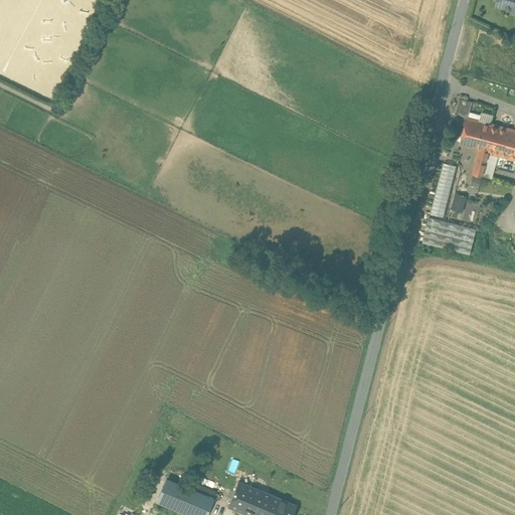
[(514,0),(497,0),(496,6),(505,9),(505,6),(514,8),(514,0)]
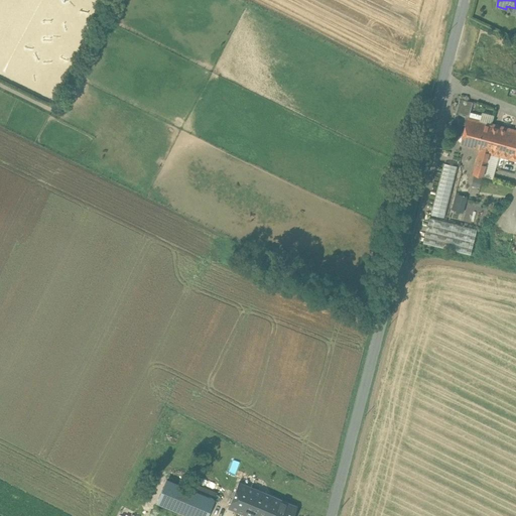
[(473,103),(460,100),(457,112),(469,115),(470,116),(470,114),(473,103)]
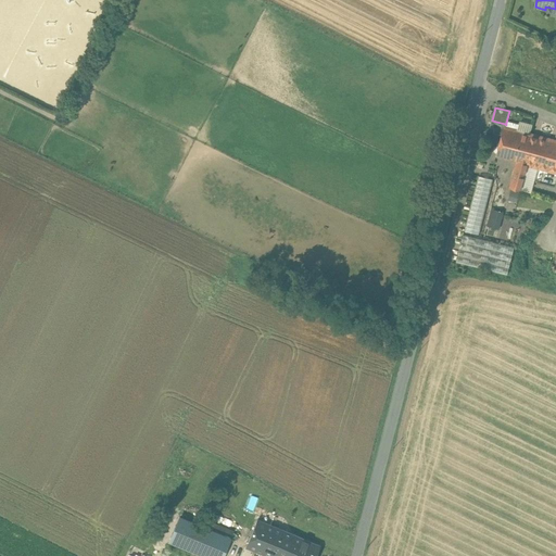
[(517,131),(504,128),(505,124),(492,121),(490,128),(493,129),(492,133),(502,136),(496,156),(517,162),(523,163),(531,135),(517,131)]
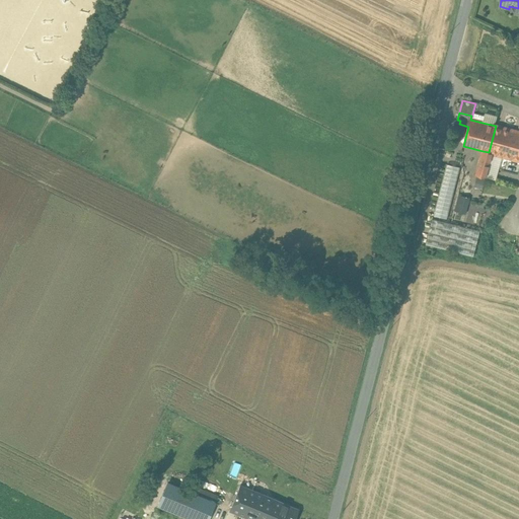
[(484,118),(472,115),(472,117),(471,116),(470,120),(483,123),(484,118)]
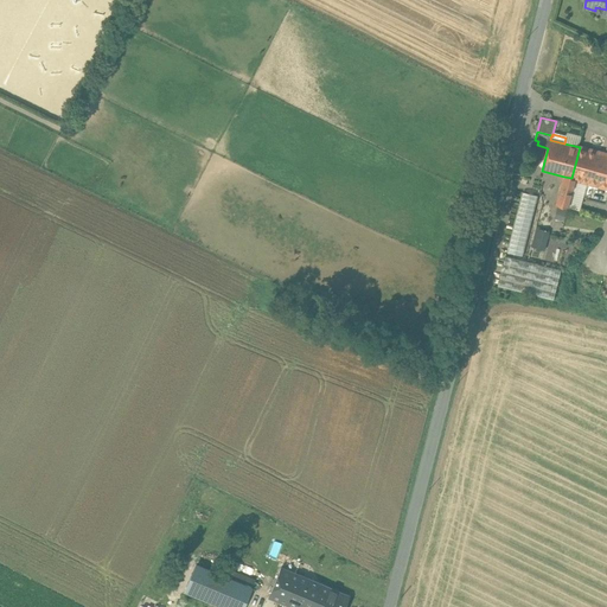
[(606,154),(580,147),(572,178),(576,180),(606,187),(606,154)]
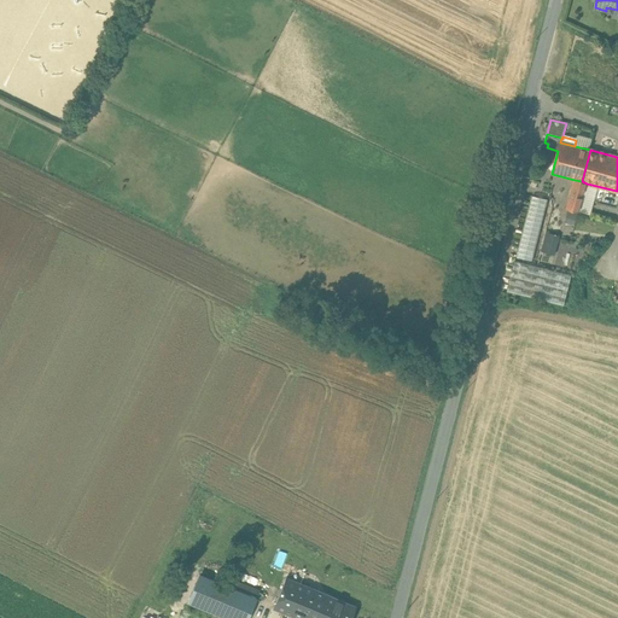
[(582,181),(575,180),(567,209),(579,211),(587,184),(582,181)]
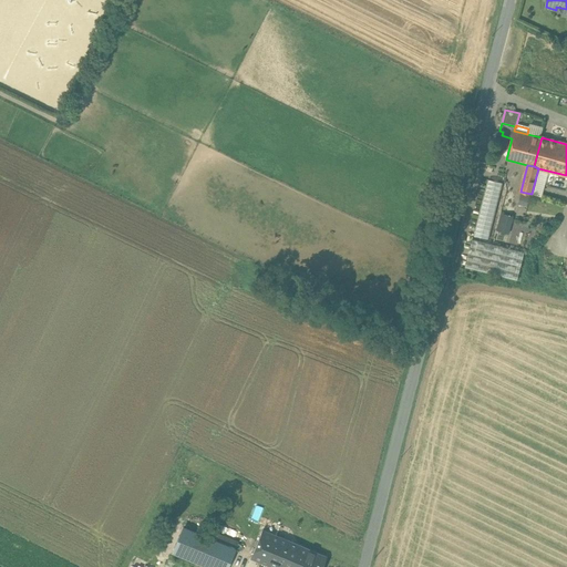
[(486,181),(473,236),(488,239),(501,184),(486,181)]
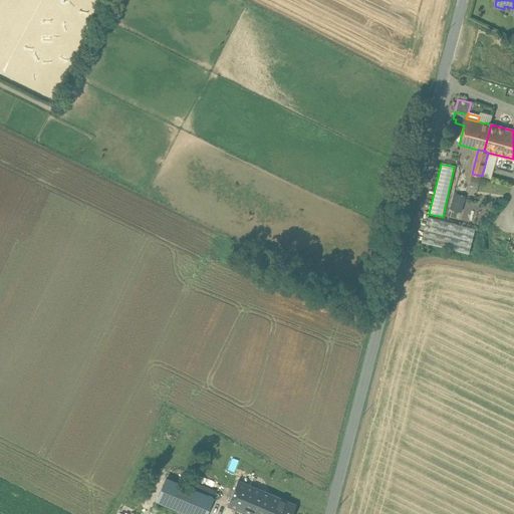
[(465,196),(455,194),(451,209),(461,212),(465,196)]
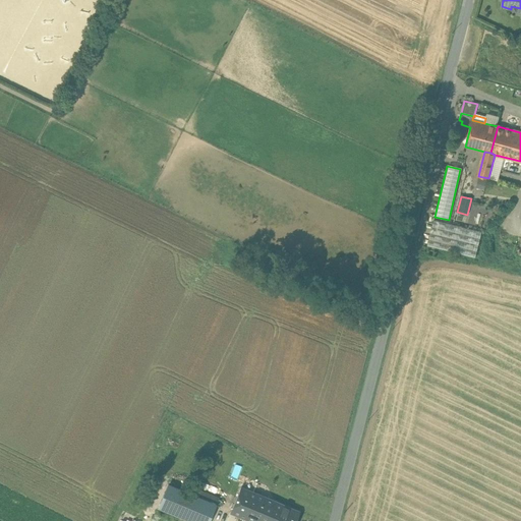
[(433,221),(427,246),(474,257),(480,232),(433,221)]
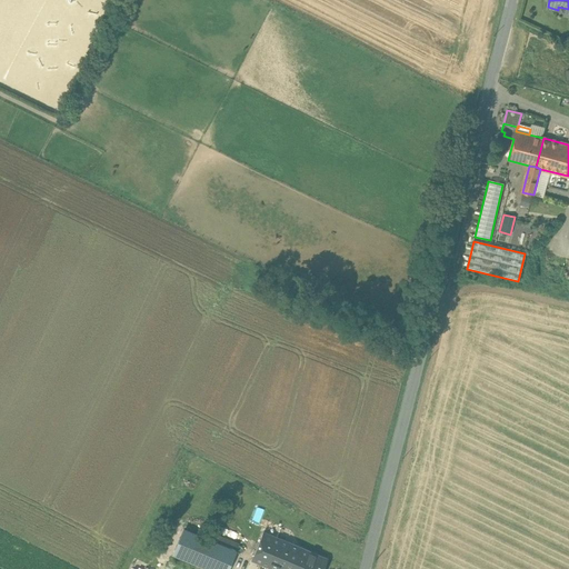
[(215,543),(185,530),(173,556),(203,568),(228,568),(236,552),(215,543)]
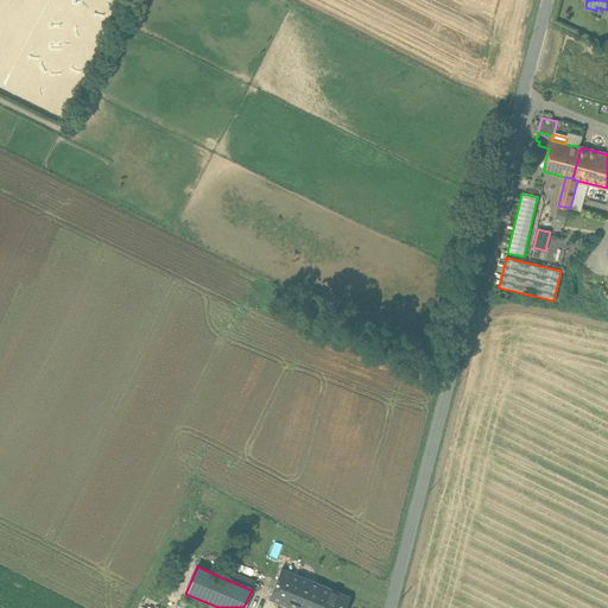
[(321,607),(329,591),(282,570),(268,600),(286,607),(321,607)]
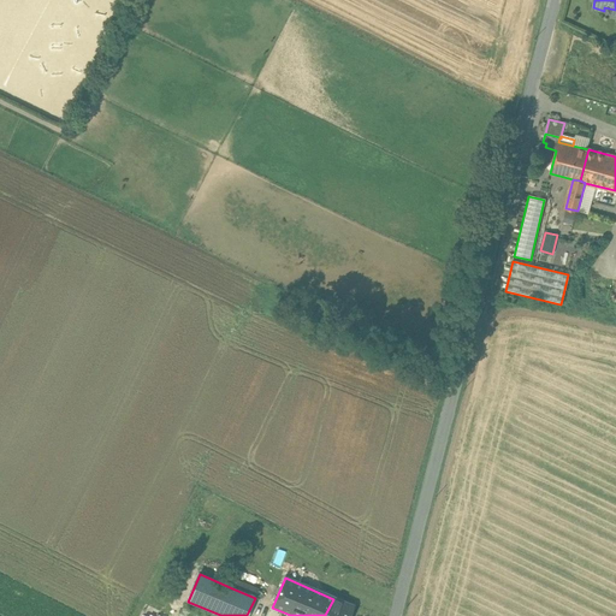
[(258,592),(236,582),(232,588),(255,598),(258,592)]
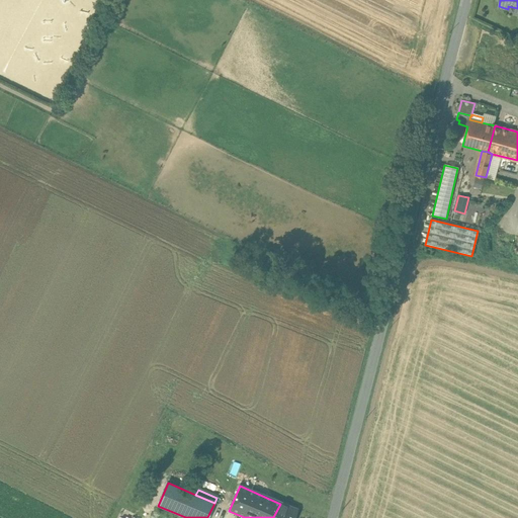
[(294,517),(297,511),(280,504),(273,517),(294,517)]
